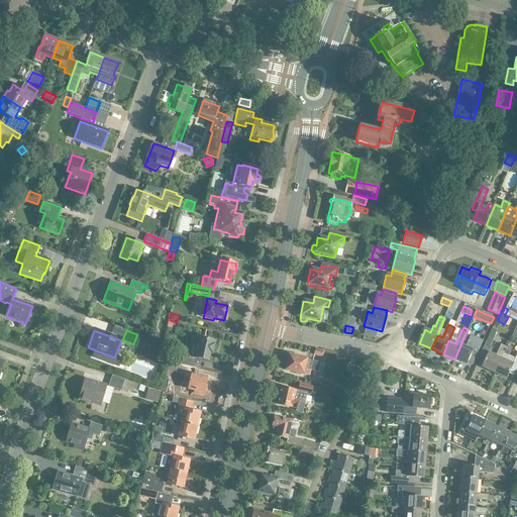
[(496,373),(501,362),(501,359),(504,353),(508,345),(507,346),(501,344),(496,356),(490,354),(493,347),(491,347),(496,335),(491,332),(480,356),(488,359),(484,368),(496,373)]
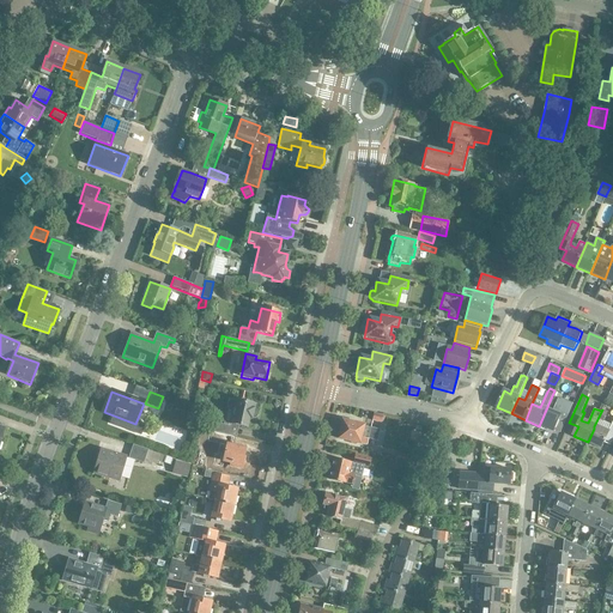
[(553,432),(554,430),(560,434),(574,404),(559,396),(552,412),(546,410),(539,426),(538,429),(545,432),(547,429),(553,432)]
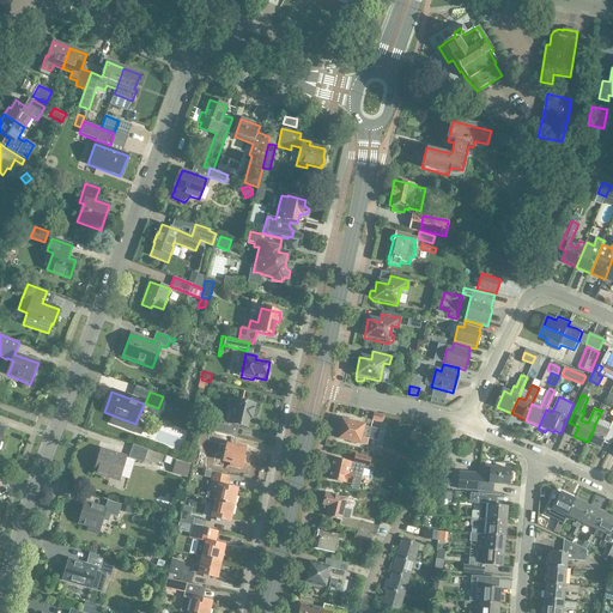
[(236,400),(236,401),(228,400),(226,408),(223,424),(210,422),(205,420),(202,430),(236,437),(238,426),(246,428),(248,418),(253,419),(254,418),(255,417),(256,416),(258,414),(256,412),(255,411),(254,410),(253,410),(254,405),(236,400)]
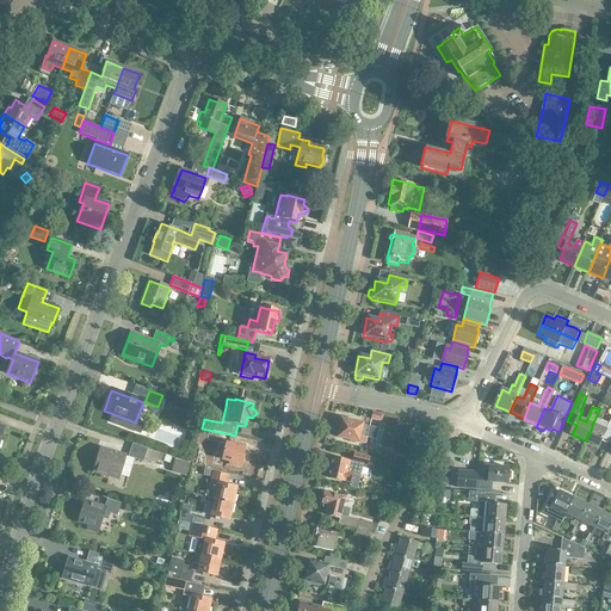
[(600,408),(596,418),(602,421),(606,411),(600,408)]
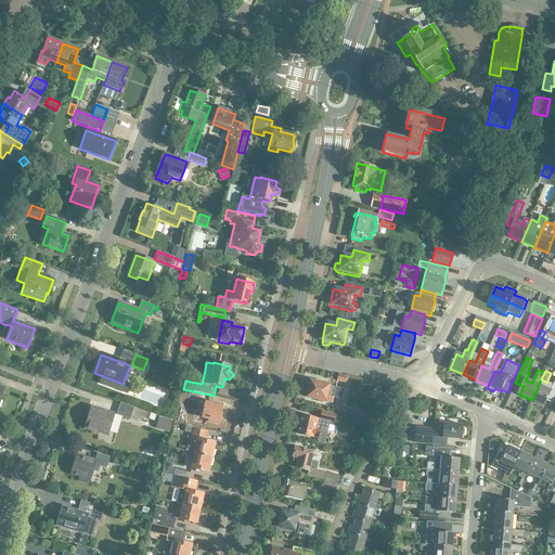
[(538,386),(538,388),(532,400),(545,405),(547,401),(554,403),(554,401),(554,381),(551,391),(538,386)]
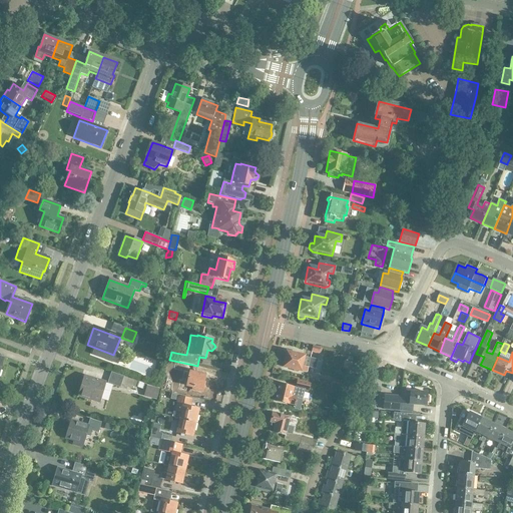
[(299,372),(307,374),(310,359),(304,358),(304,357),(286,353),(283,368),(294,371),(294,372),(298,373),(299,372)]
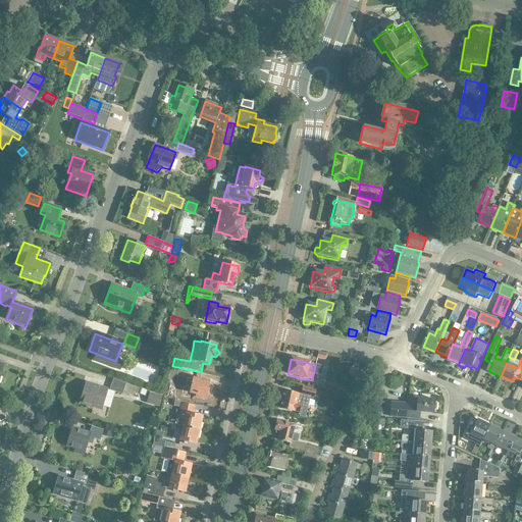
[(357,377),(359,369),(350,367),(349,375),(357,377)]
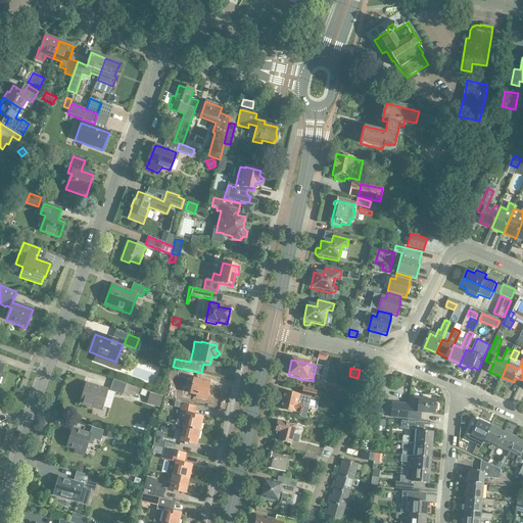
[(208,383),(189,379),(188,386),(192,387),(191,393),(197,394),(196,397),(207,399),(209,391),(207,390),(208,383)]
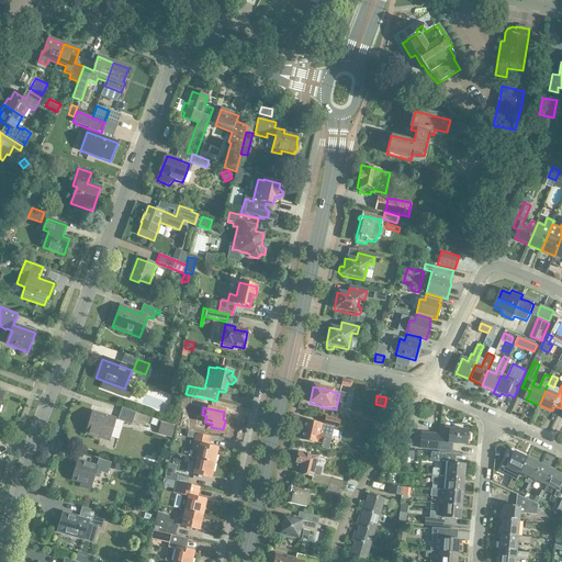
[(367,407),(364,416),(364,415),(362,424),(377,427),(378,418),(377,418),(383,411),(367,407)]
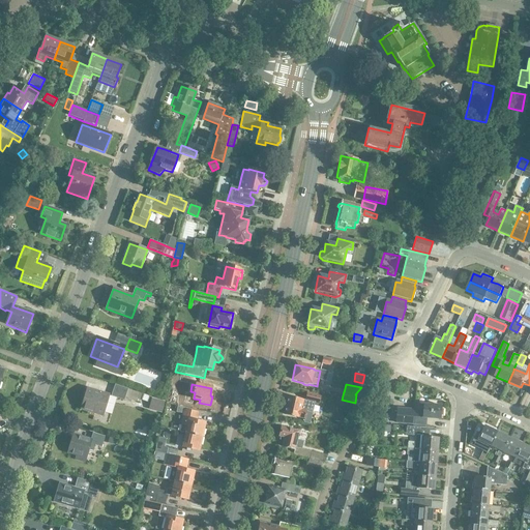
[(128,390),(117,386),(114,398),(124,401),(128,390)]
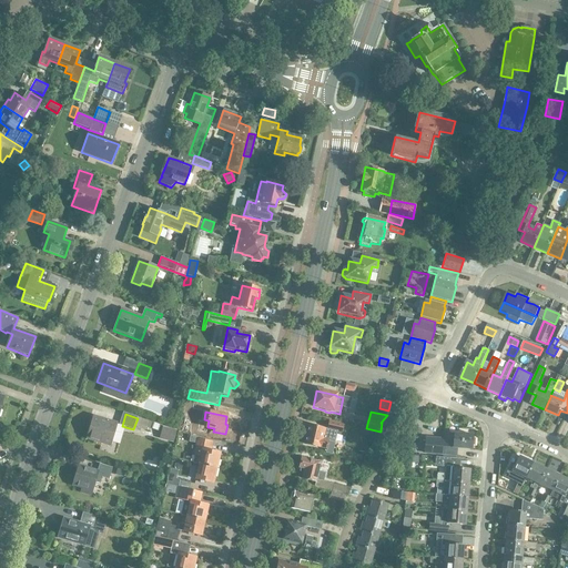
[(111,447),(118,424),(94,417),(91,425),(92,425),(89,440),(111,447)]
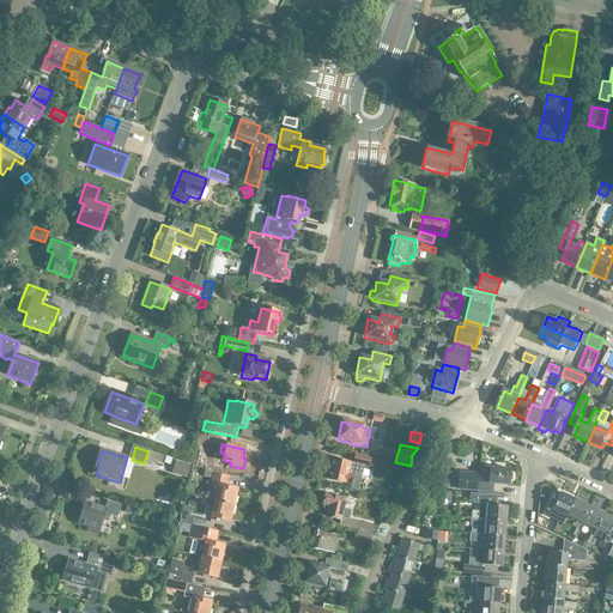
[(352,485),(354,477),(362,478),(364,467),(369,468),(371,459),(354,455),(352,465),(333,461),(329,480),(352,485)]
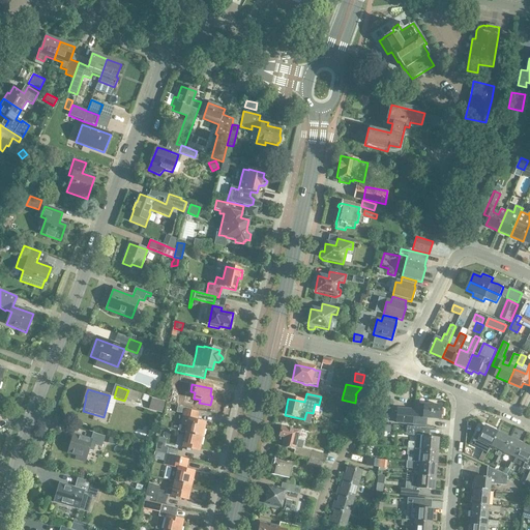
[(152,411),(162,413),(165,402),(155,400),(152,411)]
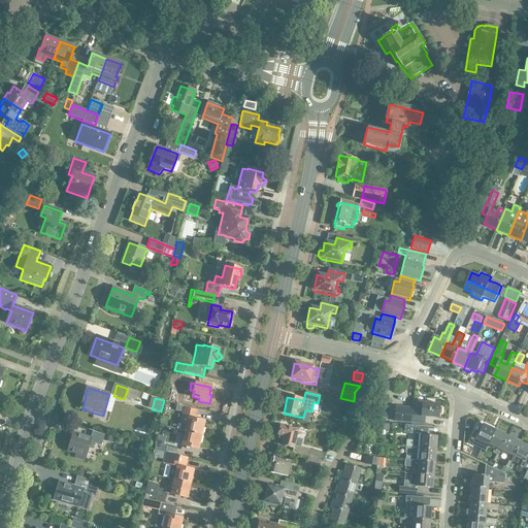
[(422,403),(421,408),(395,406),(394,422),(424,425),(425,418),(438,419),(439,404),(422,403)]
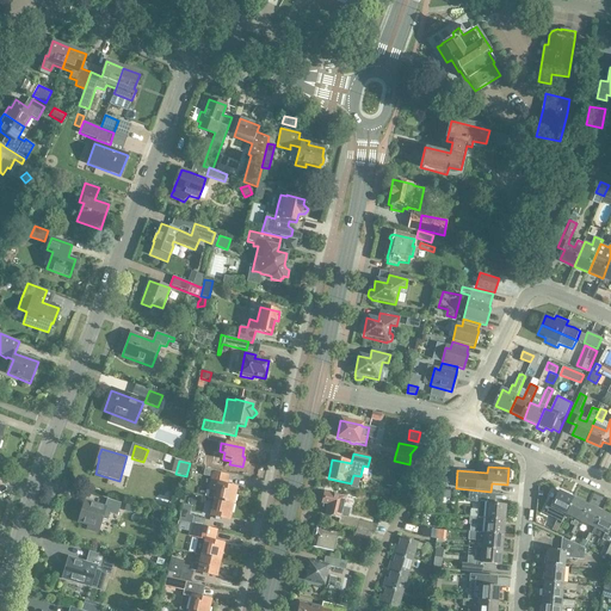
[(214,500),(233,504),(236,488),(227,486),(229,476),(215,473),(216,470),(210,469),(204,468),(203,475),(210,477),(208,491),(209,491),(207,499),(214,500)]
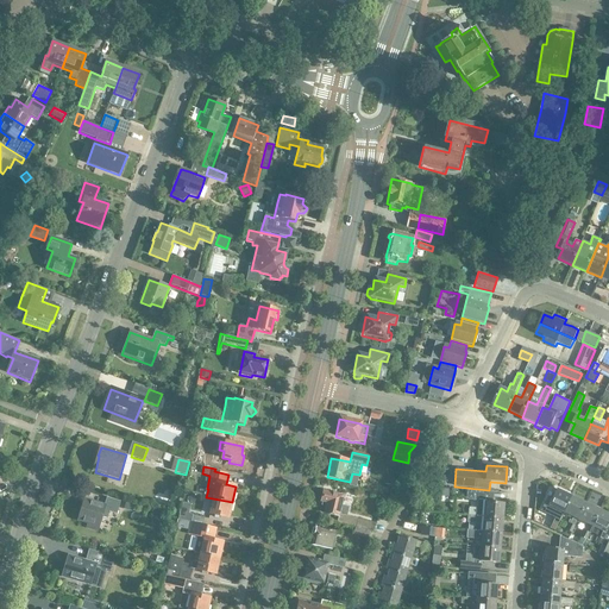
[(358,490),(363,491),(387,497),(389,489),(368,484),(366,485),(359,484),(358,490)]
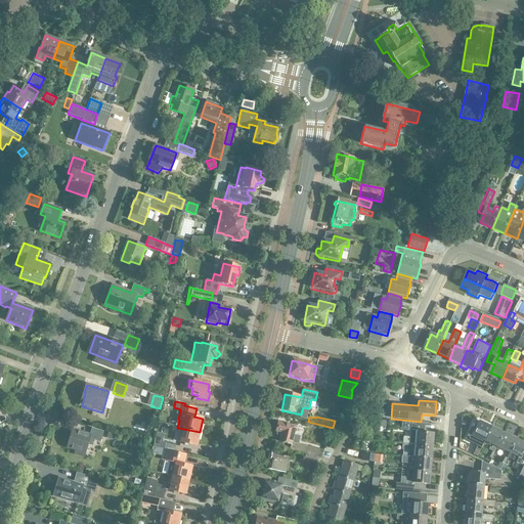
[(409,444),(432,446),(433,433),(424,432),(425,424),(401,422),(401,430),(410,430),(409,444)]
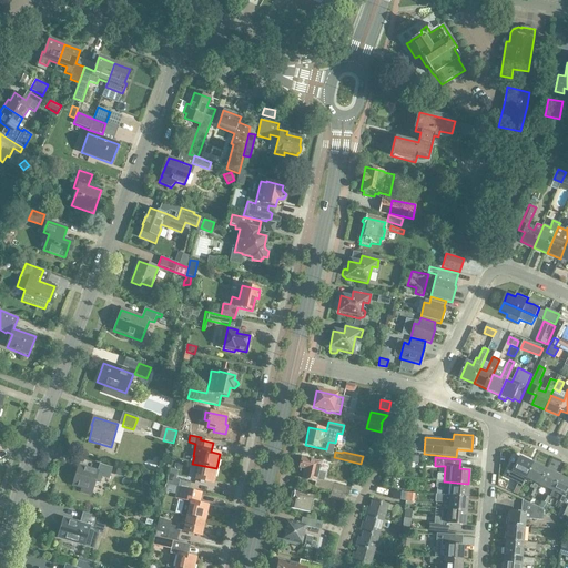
[(511,473),(526,478),(533,463),(519,457),(511,473)]
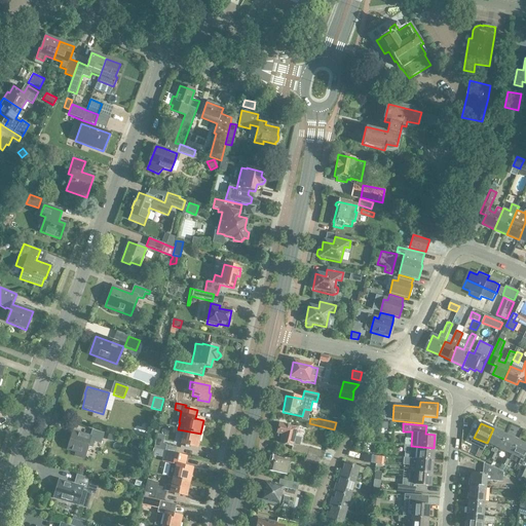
[(306,456),(318,459),(322,459),(326,452),(299,446),(301,439),(295,438),(297,429),(278,425),(277,434),(278,434),(277,437),(280,438),(279,444),(292,446),(291,452),(306,456)]
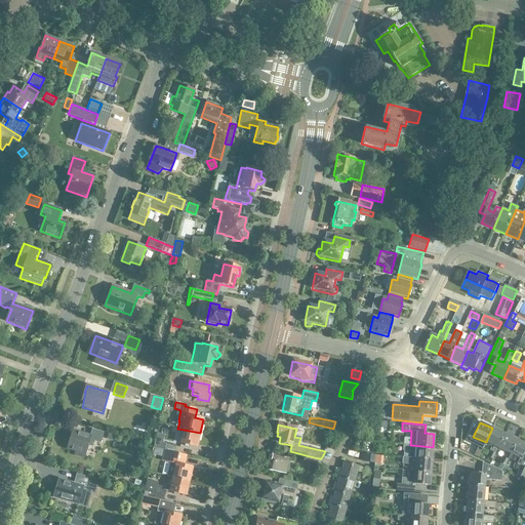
[(486,442),(497,448),(505,434),(492,428),(486,442)]
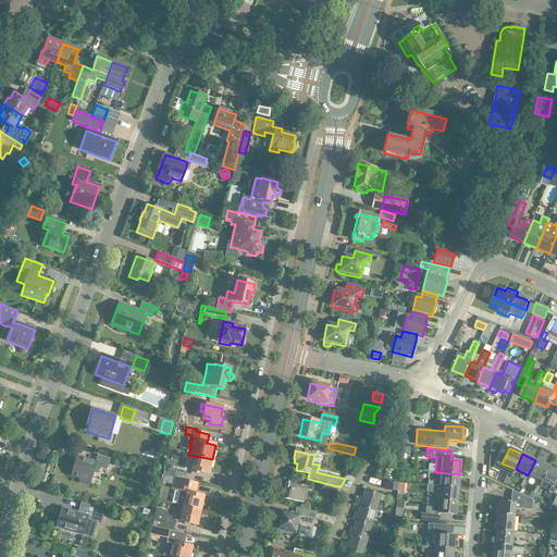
[(99,456),(97,463),(78,458),(73,477),(91,482),(96,467),(108,471),(111,460),(99,456)]
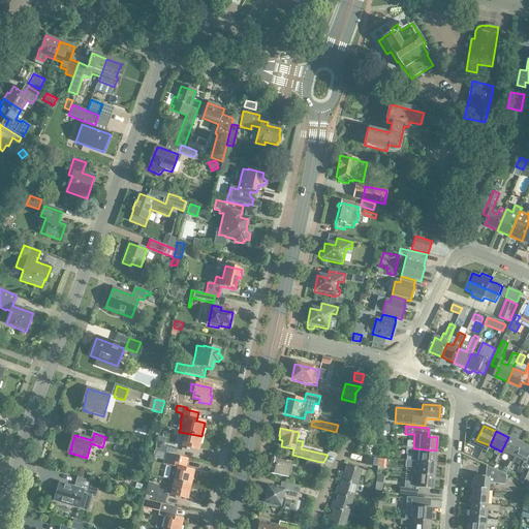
[(201,436),(185,433),(182,446),(198,450),(201,436)]
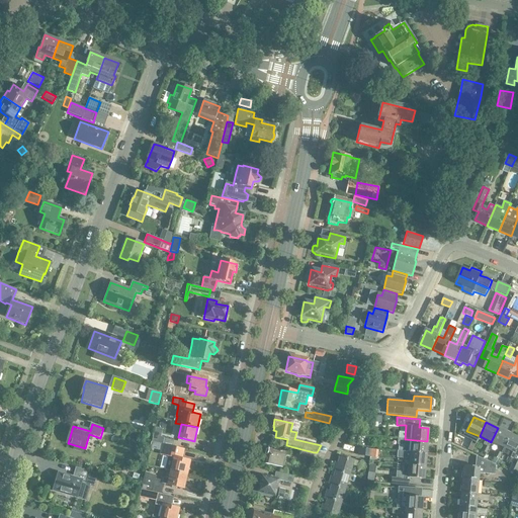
[(491,442),(503,448),(510,434),(498,428),(491,442)]
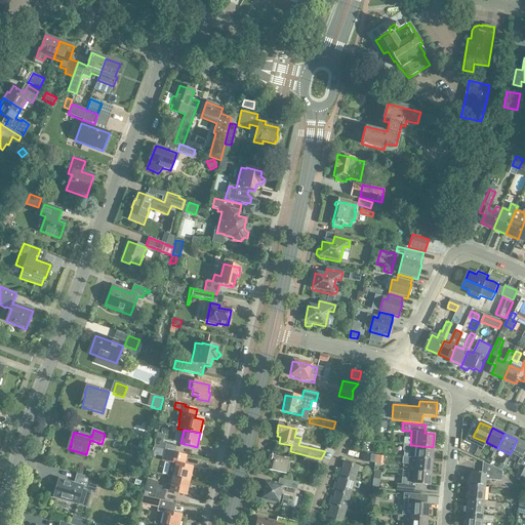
[(138,447),(139,440),(132,439),(130,445),(138,447)]
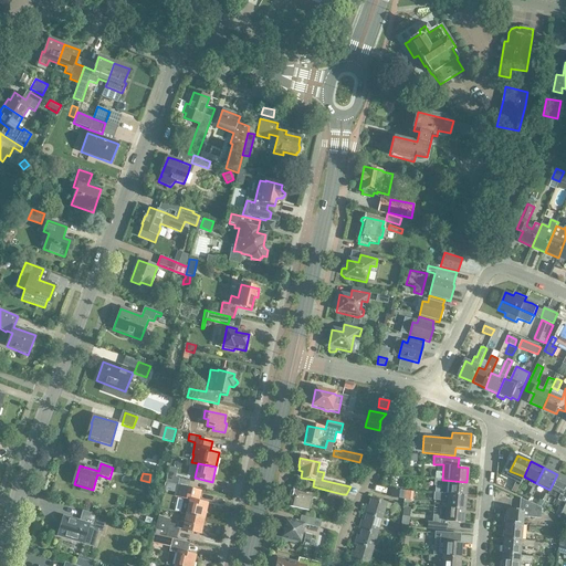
[(547,494),(555,498),(554,500),(559,502),(565,489),(565,478),(557,474),(549,490),(547,494)]
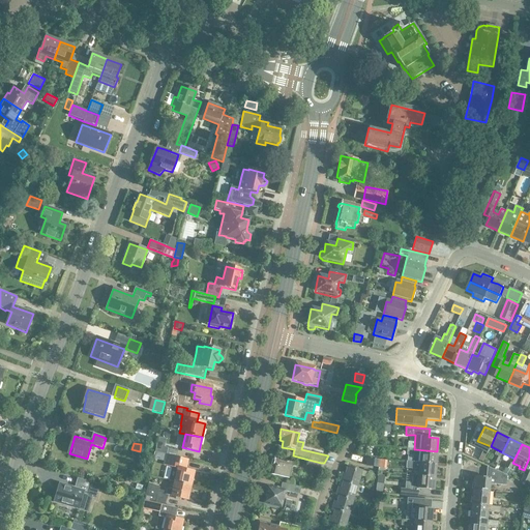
[(155,452),(166,454),(167,454),(168,448),(165,447),(156,445),(155,452)]
